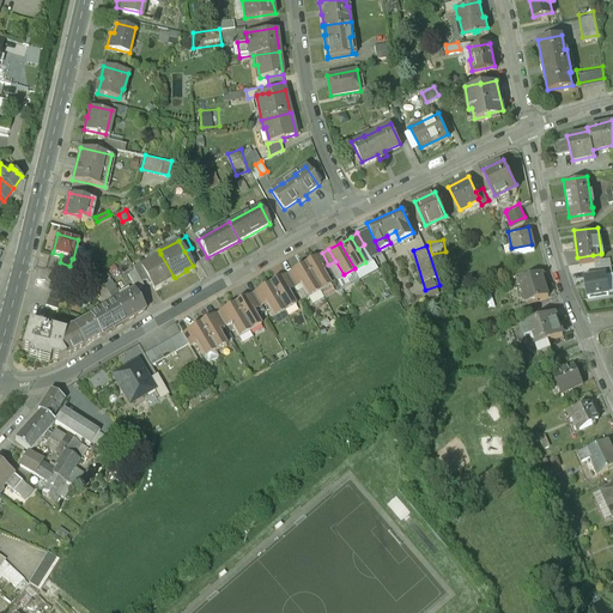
[(601,254),(593,255),(595,269),(605,268),(611,267),(608,252),(601,253),(601,254)]
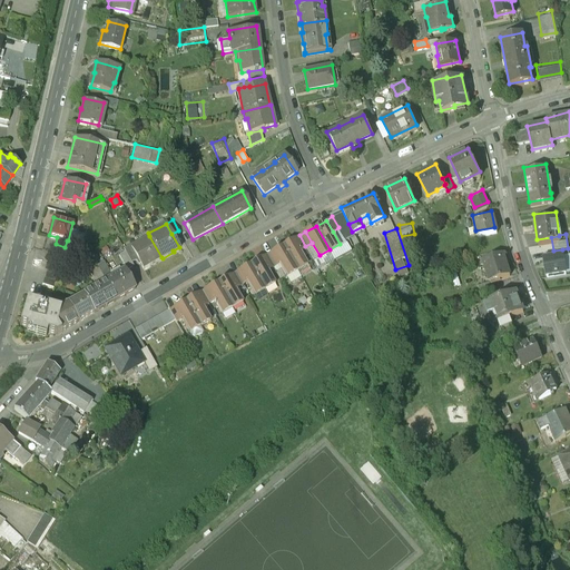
[(57,237),(49,235),(46,235),(45,242),(56,244),(57,237)]
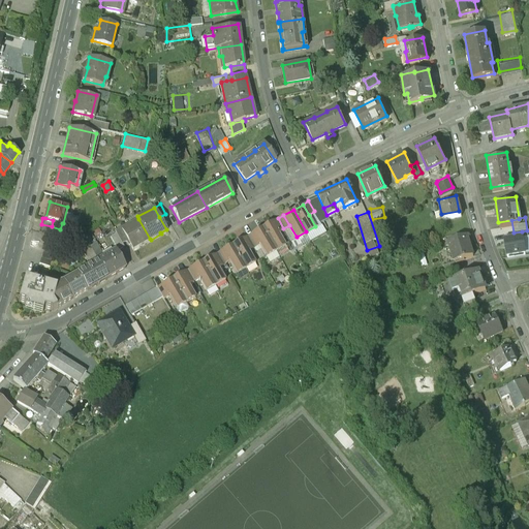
[(278,218),(273,221),(279,231),(283,228),(278,218)]
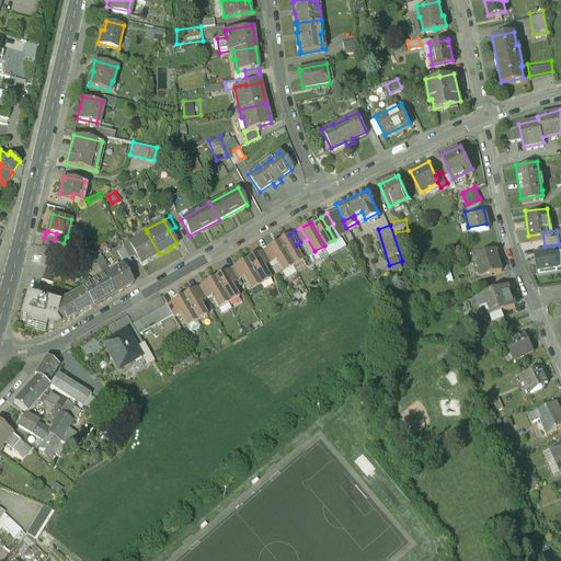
[(129,242),(135,253),(141,263),(147,260),(147,261),(157,255),(159,253),(147,232),(129,242)]
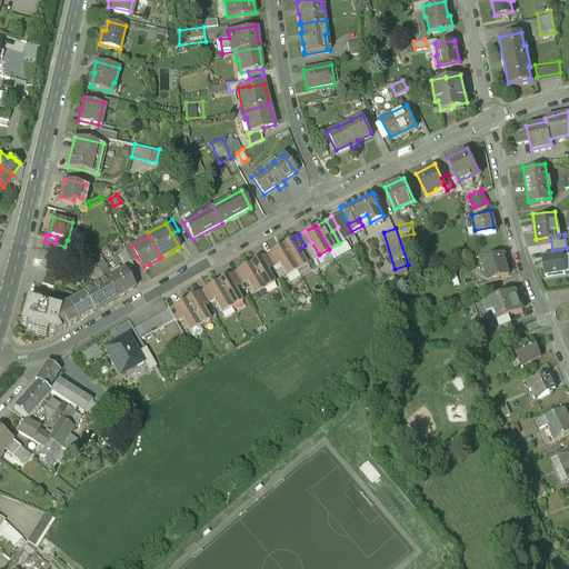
[(293,238),(282,245),(297,268),(307,261),(300,249),(293,238)]
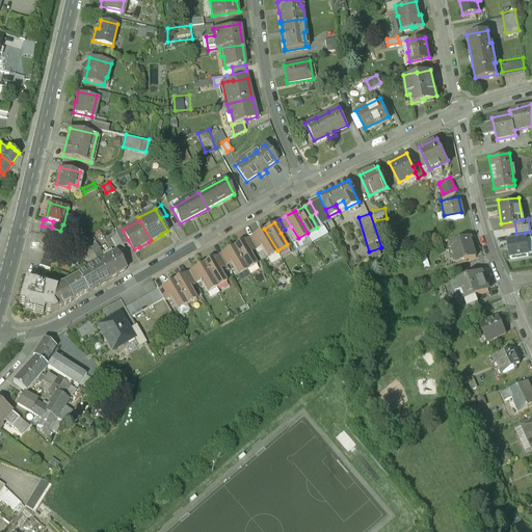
[(123,230),(122,228),(115,231),(117,234),(123,243),(128,240),(123,230)]
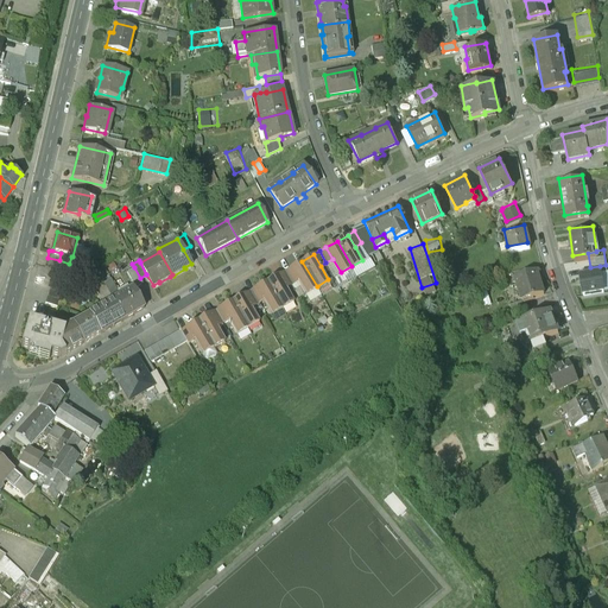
[(291,267),(298,279),(306,292),(317,286),(302,261),(291,267)]
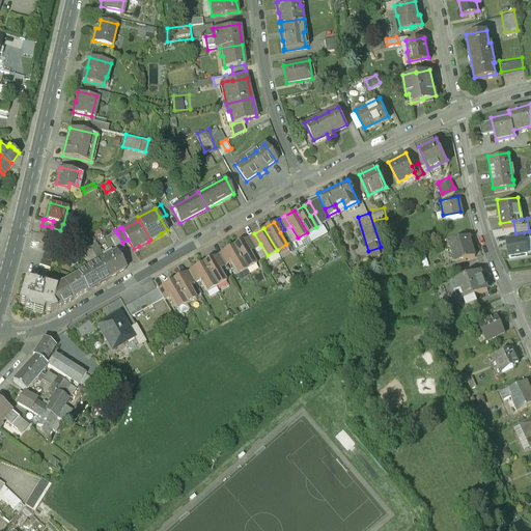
[(467,231),(448,238),(454,256),(473,251),(467,231)]
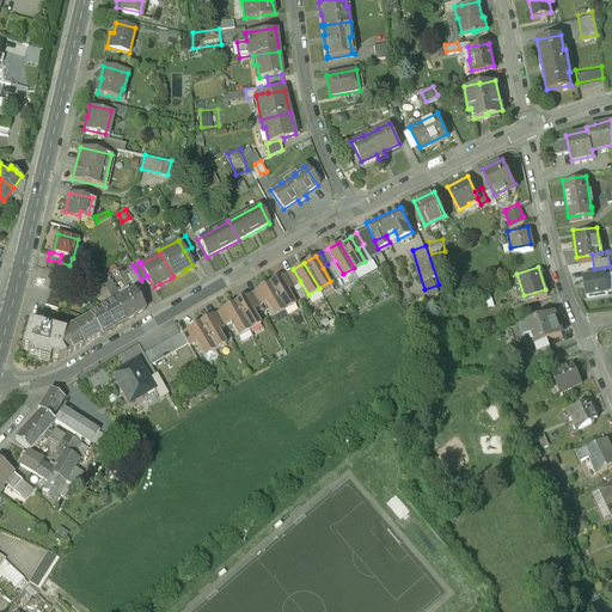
[(594,269),(582,271),(586,291),(606,287),(604,268),(594,269)]
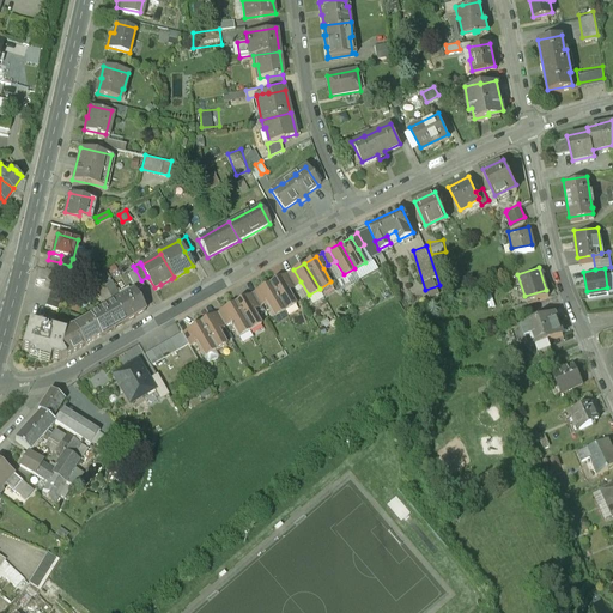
[(141,280),(135,269),(127,274),(137,290),(144,285),(141,280)]
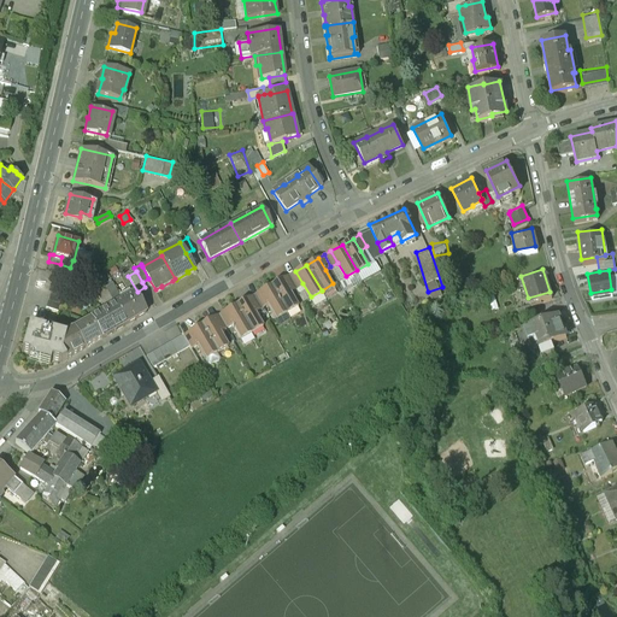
[(289,275),(295,287),(303,283),(295,271),(289,275)]
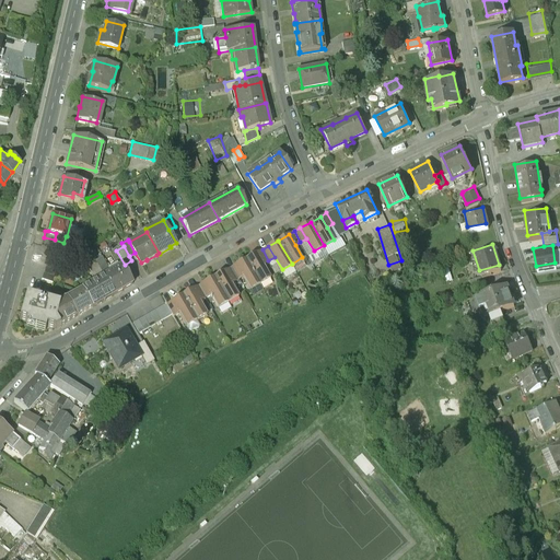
[(51,247),(49,254),(61,257),(63,251),(51,247)]
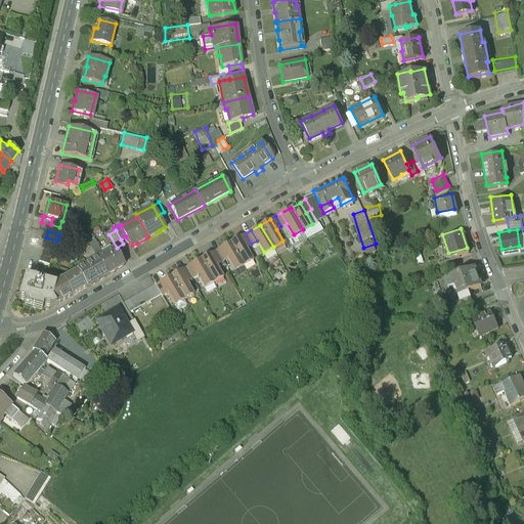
[(241,236),(247,247),(251,244),(246,233),(241,236)]
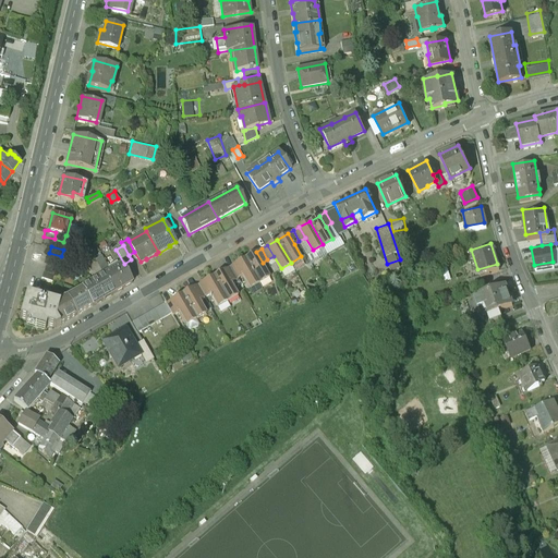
[(256,252),(245,257),(258,281),(269,275),(263,263),(256,252)]
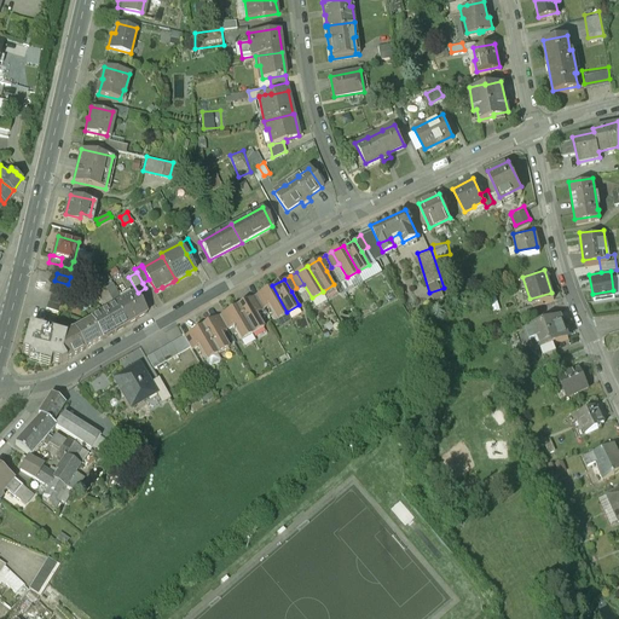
[(68,284),(55,281),(48,300),(61,305),(68,284)]
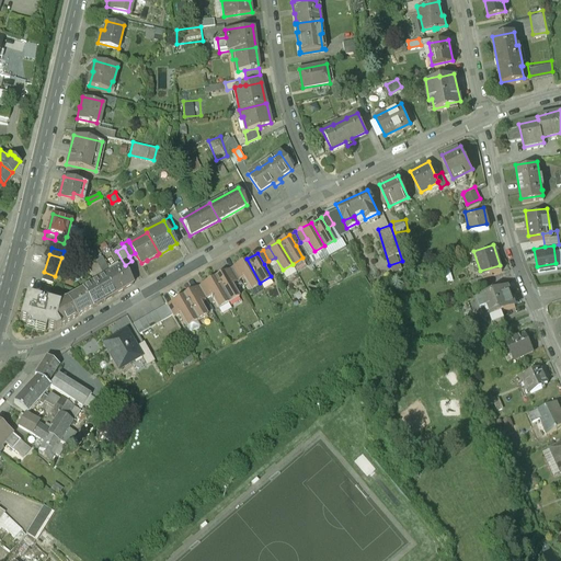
[(84,260),(96,282),(105,276),(93,255),(84,260)]
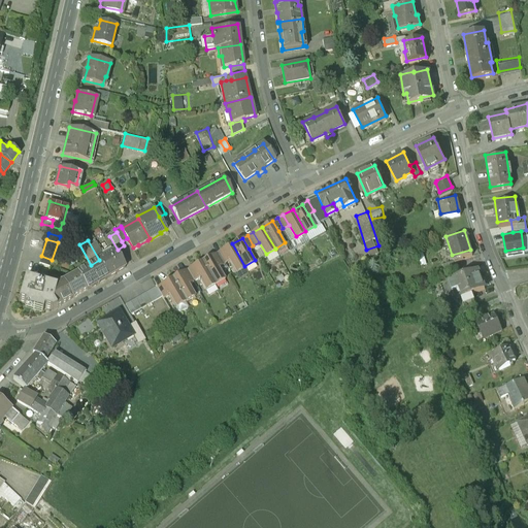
[(232,243),(223,249),(229,259),(235,271),(244,266),(232,243)]
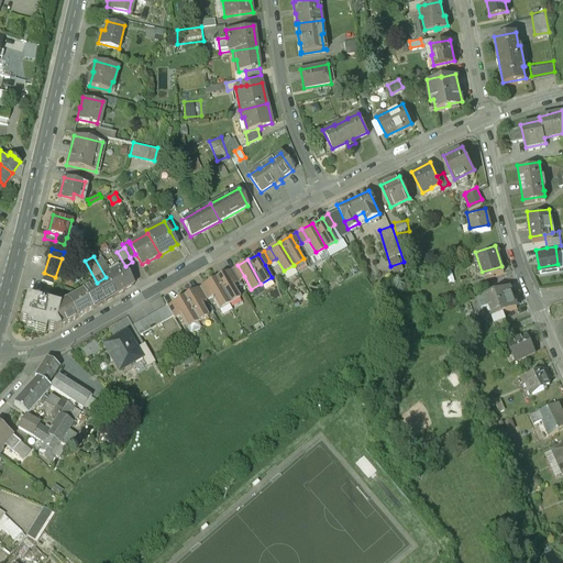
[(232,269),(238,280),(244,276),(238,265),(232,269)]
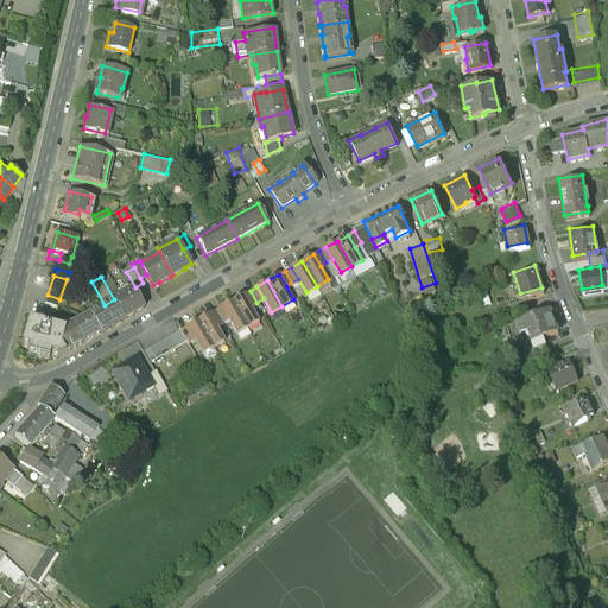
[(114,299),(125,318),(144,306),(133,289),(114,299)]
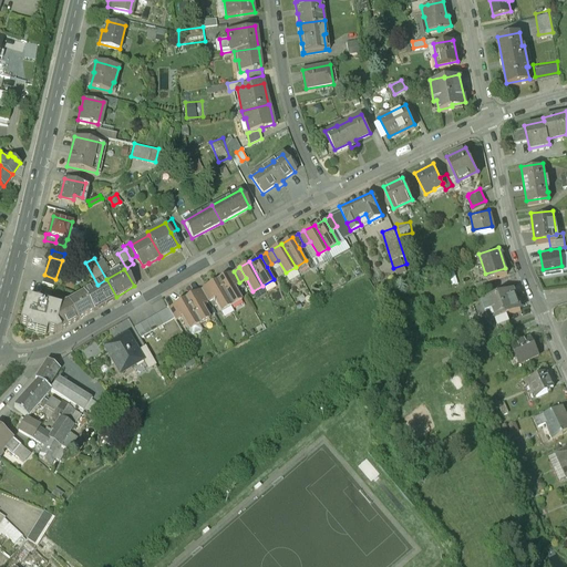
[(234,271),(228,275),(234,286),(239,282),(234,271)]
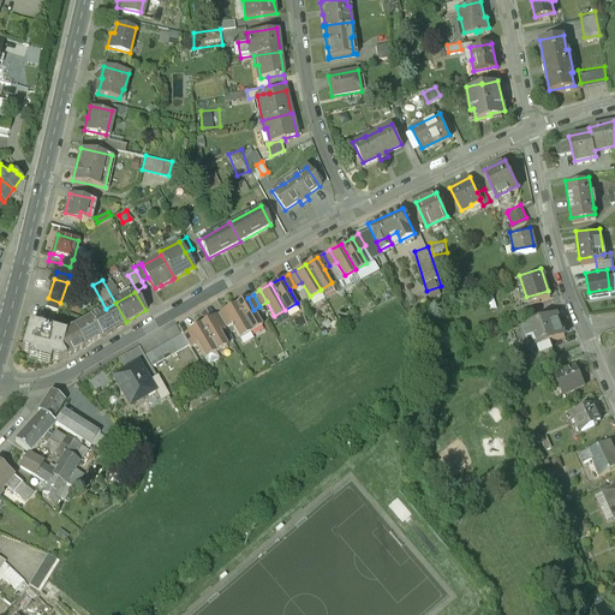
[(248,298),(236,304),(250,330),(262,323),(254,310),(248,298)]
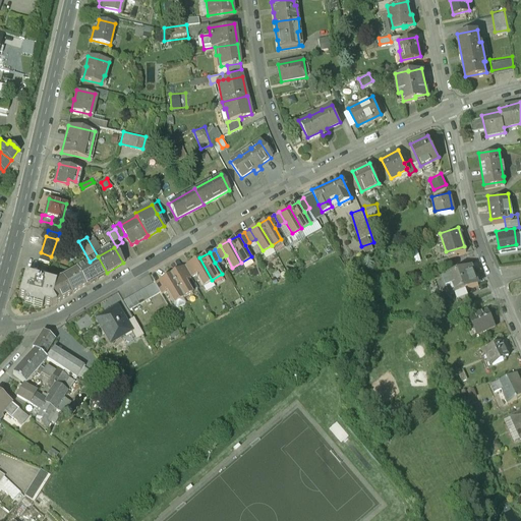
[(76,269),(85,285),(107,273),(98,256),(90,262),(76,269)]
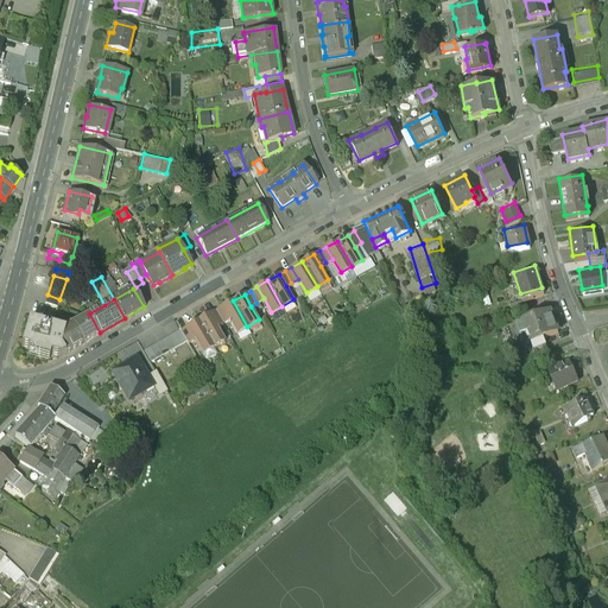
[(222,306),(229,318),(236,333),(247,327),(233,301),(222,306)]
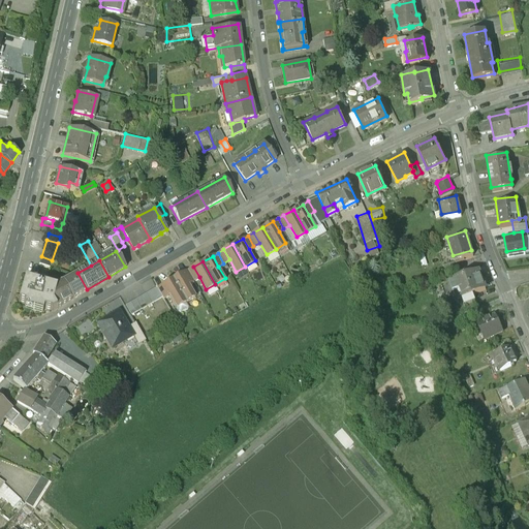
[(477,266),(447,278),(454,294),(461,292),(471,288),(484,283),(478,272),(479,272),(477,266)]
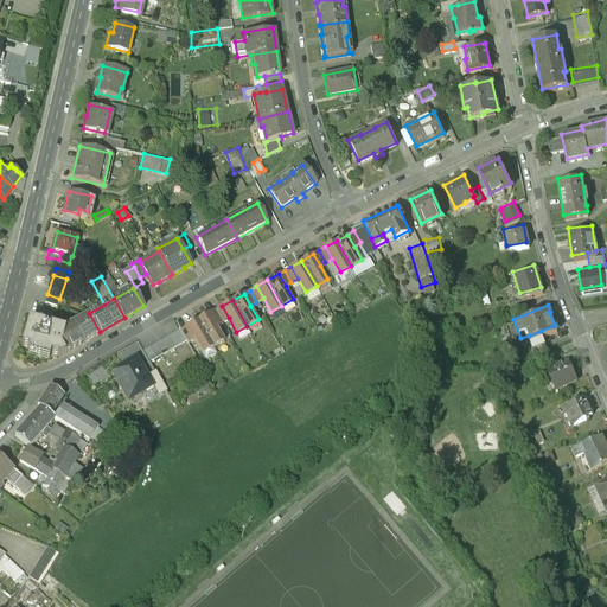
[(215,310),(222,321),(229,318),(222,306),(215,310)]
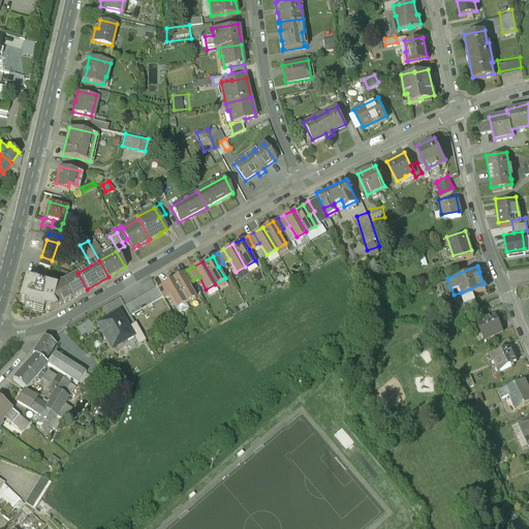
[(187,270),(183,273),(188,283),(193,280),(187,270)]
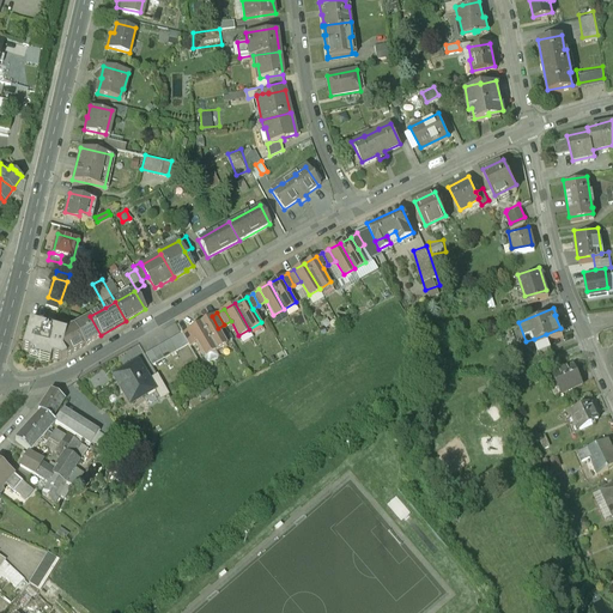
[(90,316),(73,326),(85,345),(101,335),(90,316)]
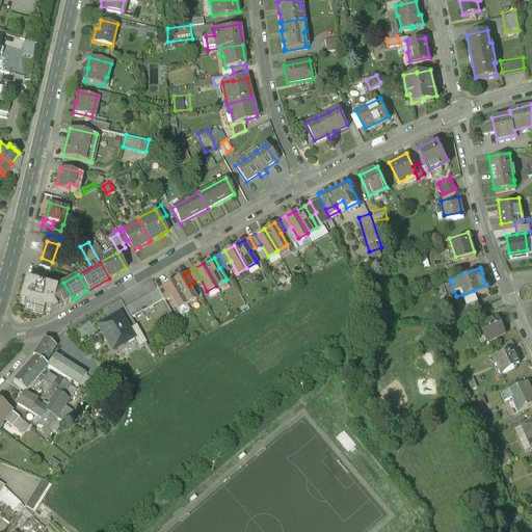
[(174,281),(186,302),(196,297),(189,285),(184,274),(174,281)]
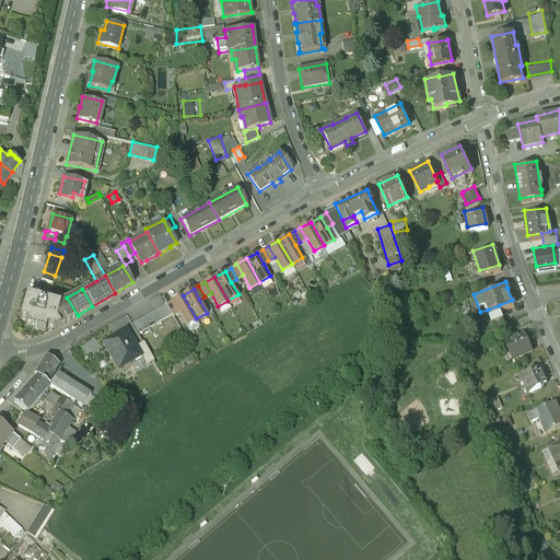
[(26,294),(21,317),(27,319),(26,324),(46,329),(47,325),(56,327),(57,318),(60,303),(26,294)]
